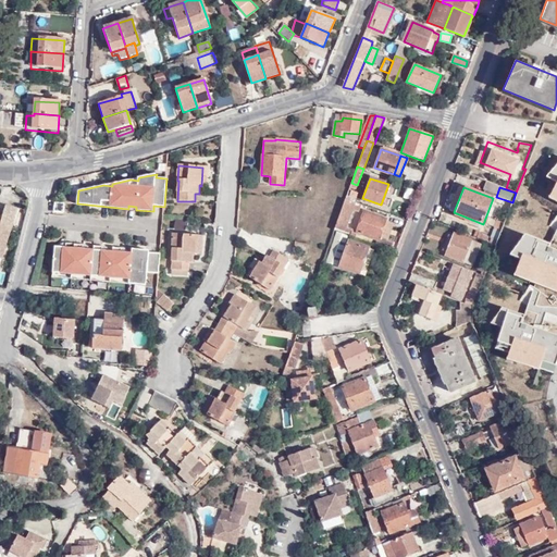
[(356,203),(345,199),(334,231),(354,237),(356,232),(346,229),(356,203)]
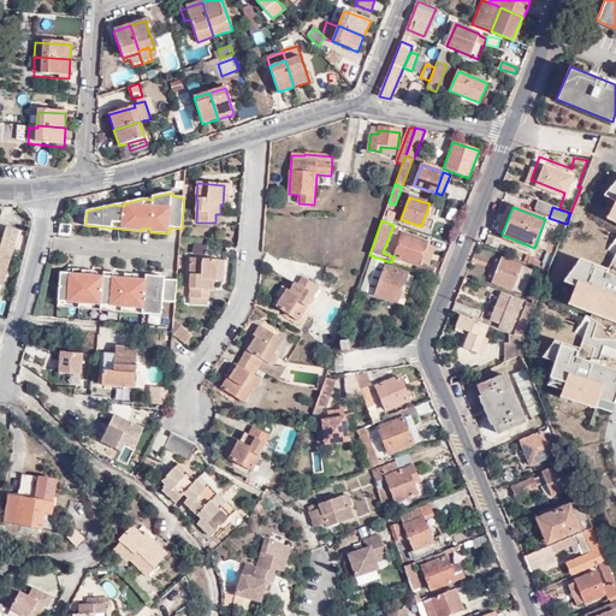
[(60,234),(71,235),(72,225),(61,224),(60,234)]
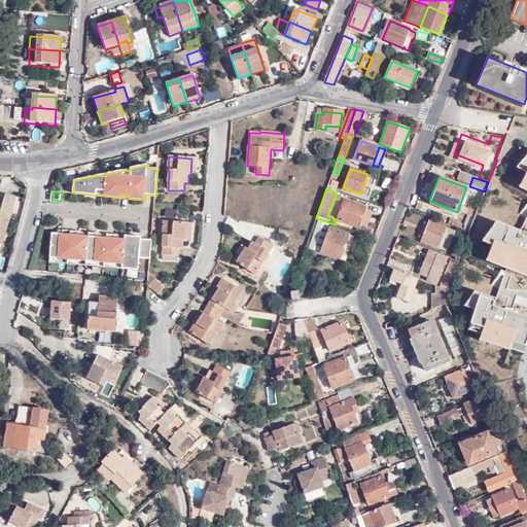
[(0,249),(2,243),(3,244),(16,197),(5,194),(2,204),(1,206),(0,205),(0,249)]
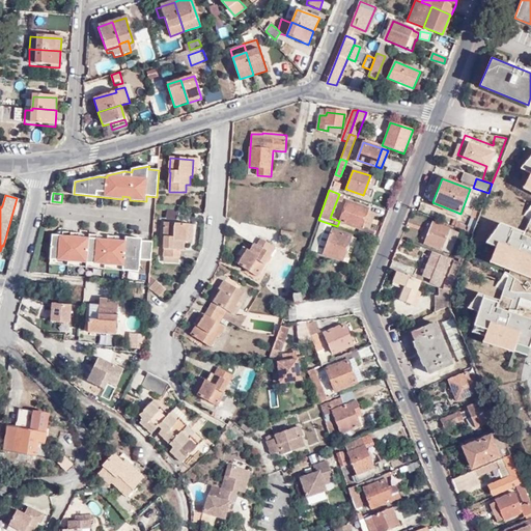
[(346,201),(339,221),(359,228),(357,233),(371,239),(374,231),(368,229),(361,226),(366,211),(367,208),(346,201)]
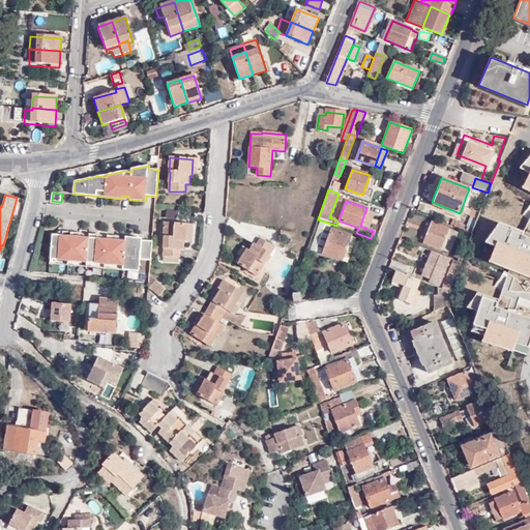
[(367,229),(374,212),(365,210),(360,226),(367,229)]
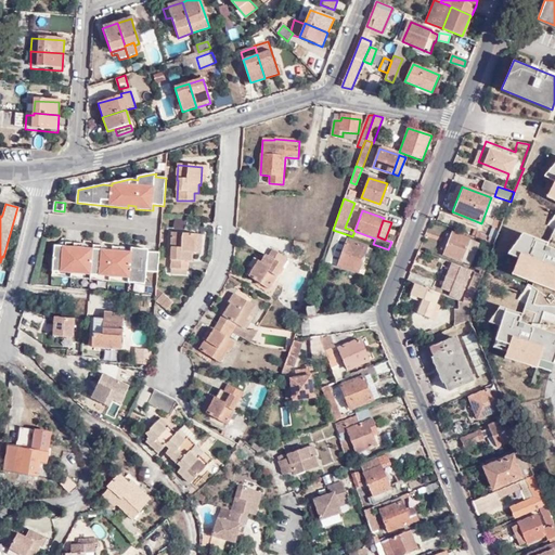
[(346,235),(336,232),(325,261),(336,266),(346,235)]
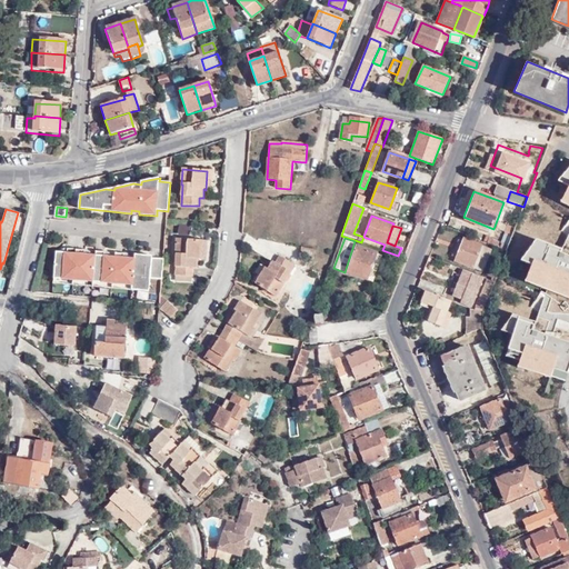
[(200,260),(201,241),(177,240),(176,255),(177,255),(176,276),(193,276),(193,269),(198,269),(198,259),(200,260)]
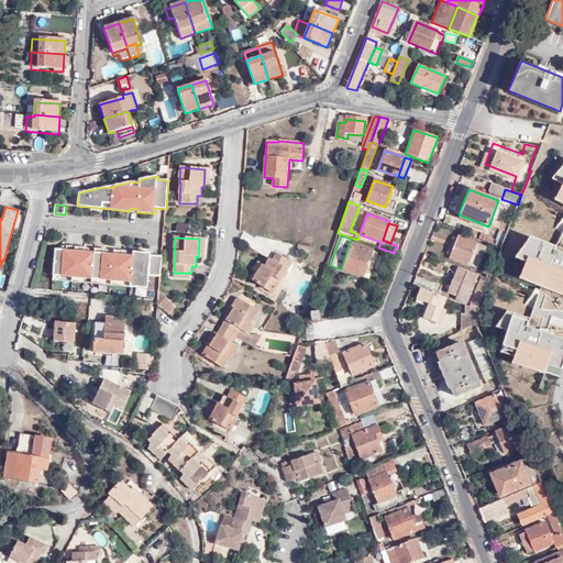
[(487,249),(457,238),(449,258),(478,269),(487,249)]
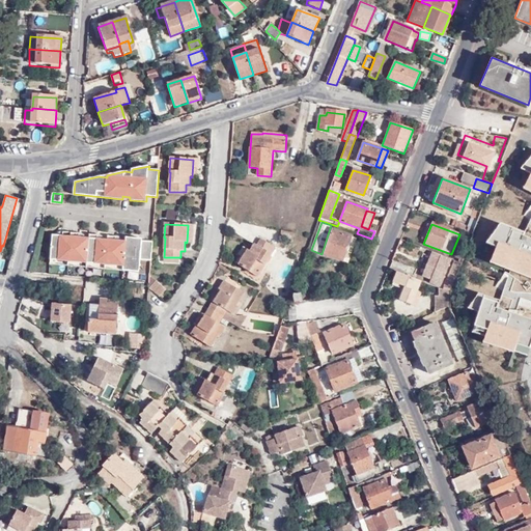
[(495,250),(490,267),(530,280),(530,239),(496,227),(488,247),(495,250)]
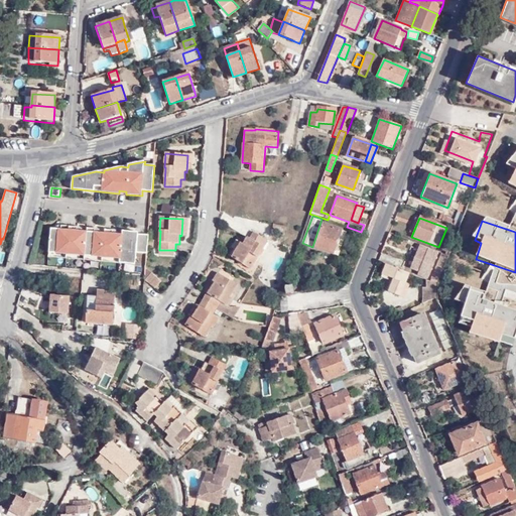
[(85,260),(135,264),(136,253),(147,254),(148,235),(138,234),(138,233),(122,231),(122,235),(113,234),(113,230),(105,229),(105,233),(102,233),(95,232),(95,229),(87,228),(87,232),(84,231),(77,231),(77,227),(61,225),(61,229),(54,228),(51,228),(48,256),(85,260)]
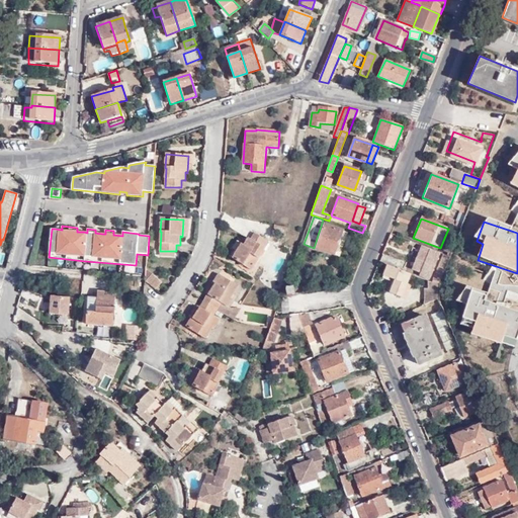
[(282,236),(283,227),(274,226),(273,235),(282,236)]
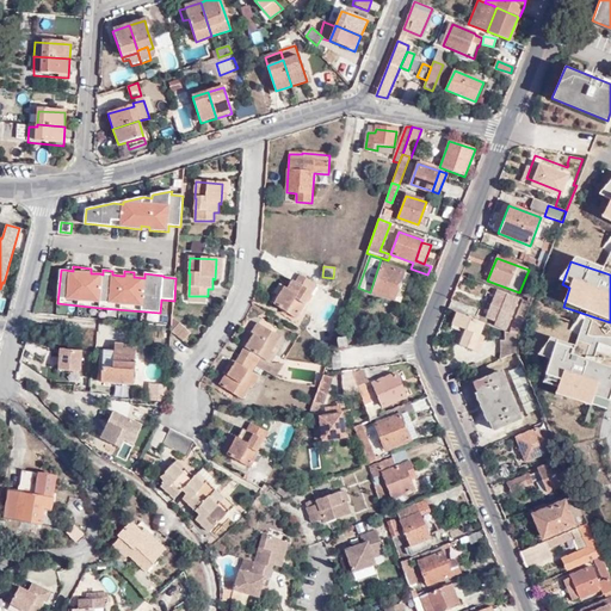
[(397,291),(403,273),(382,266),(372,294),(394,301),(397,291)]
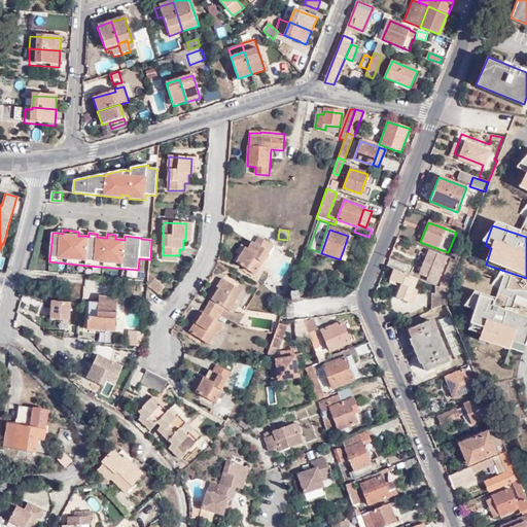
[(354,238),(348,236),(343,251),(349,253),(354,238)]
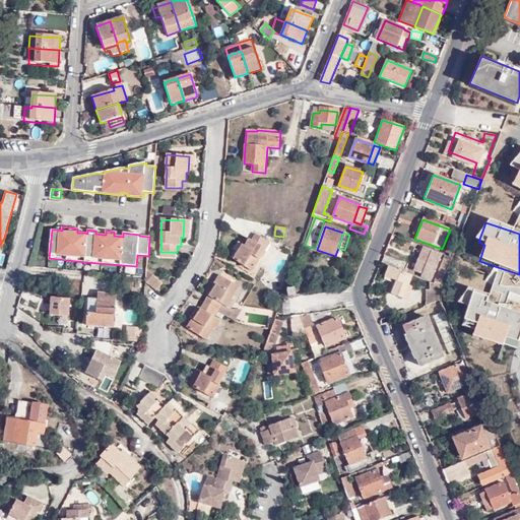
[(239,253),(235,261),(253,271),(269,242),(255,234),(252,240),(249,239),(245,247),(239,243),(235,251),(237,252),(239,253)]
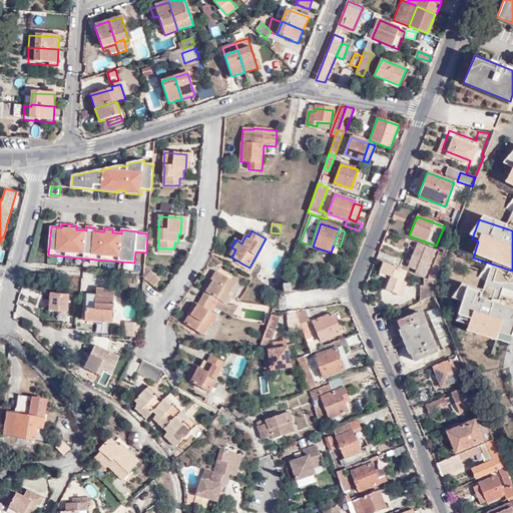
[(435,252),(416,245),(408,267),(417,271),(416,273),(425,277),(435,252)]
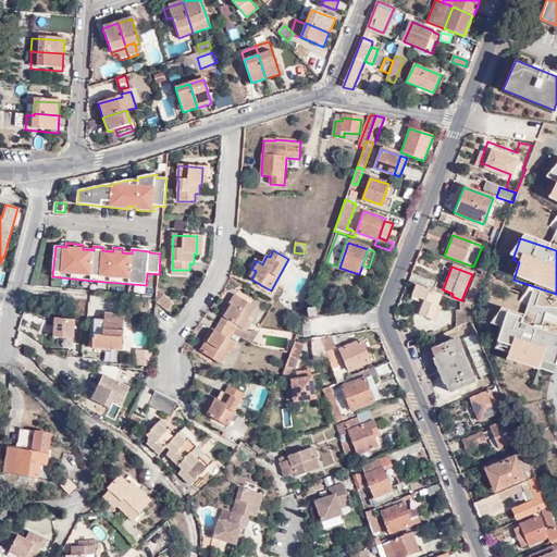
[(465,306),(471,308),(483,277),(477,274),(465,306)]
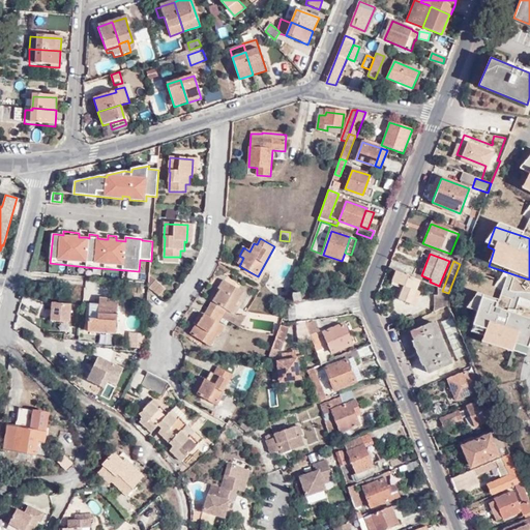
[(419,282),(395,272),(391,282),(404,287),(402,290),(398,300),(409,305),(415,291),(419,282)]
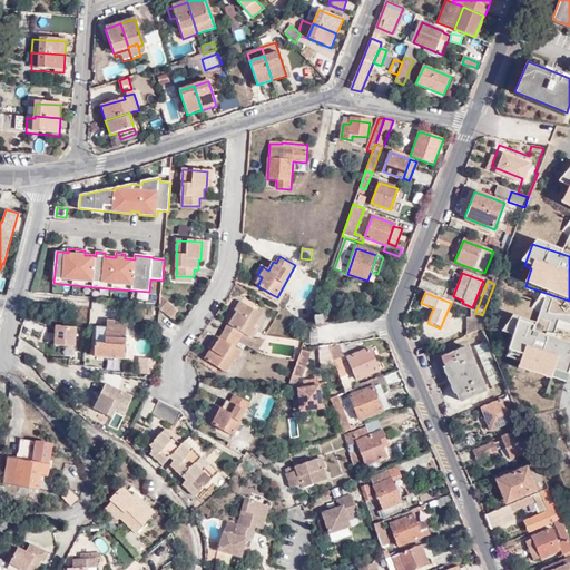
[(229,323),(225,330),(252,347),(256,342),(255,340),(252,337),(256,330),(255,327),(263,315),(242,302),(236,311),(234,310),(226,321),(229,323)]
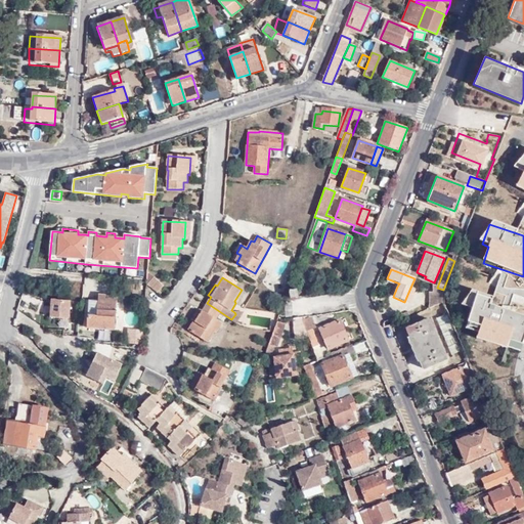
[(148,285),(159,292),(164,286),(155,278),(148,285)]
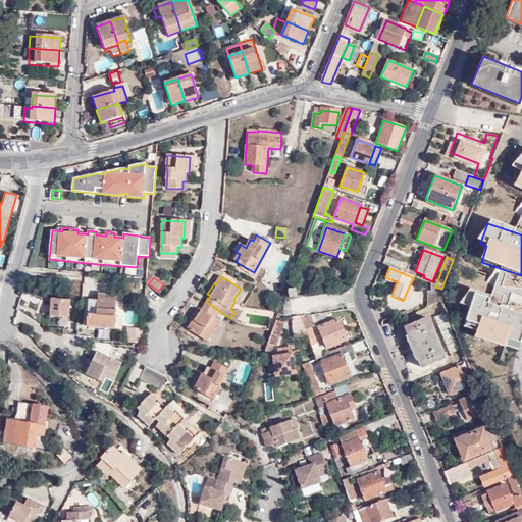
[(157,293),(158,291),(148,283),(148,284),(157,293)]
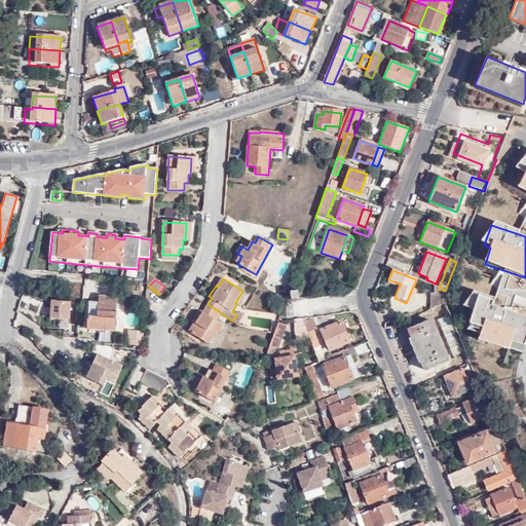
[(429,296),(429,310),(445,304),(445,291),(439,289),(435,287),(434,296),(429,296)]
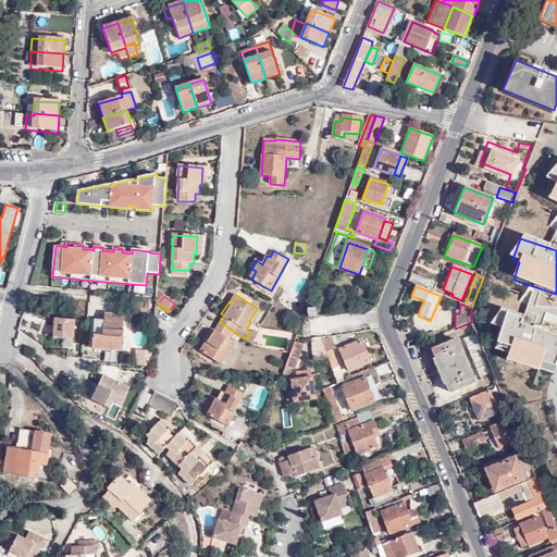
[(440,307),(436,306),(430,321),(433,322),(440,307)]
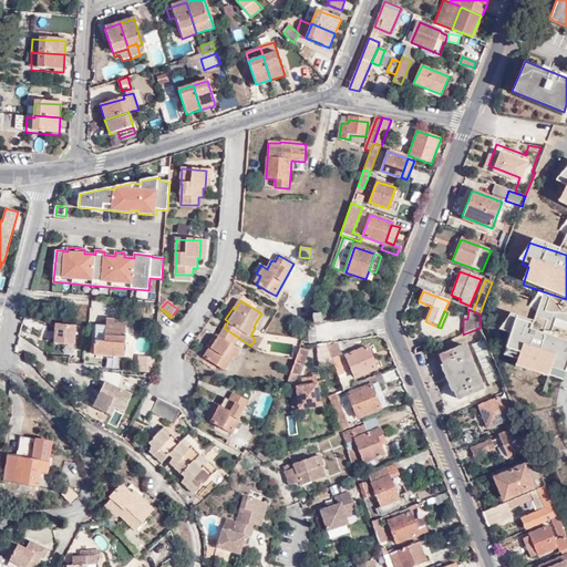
[(320,313),(311,316),(313,323),(322,321),(320,313)]
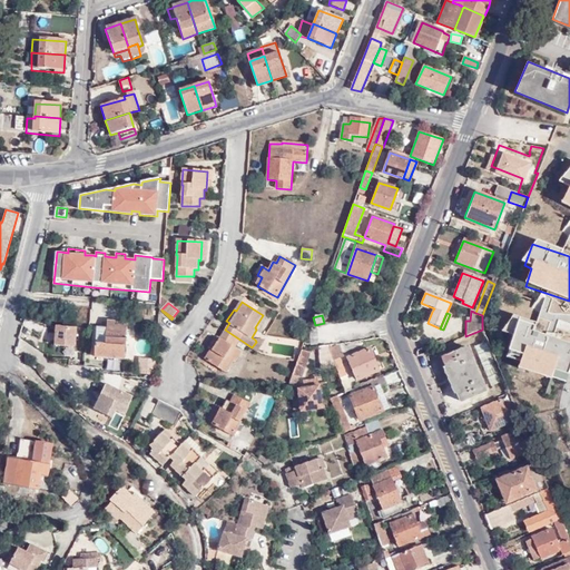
[(521,359),(518,372),(566,384),(569,369),(569,344),(533,335),(536,324),(509,317),(504,335),(513,337),(508,355),(521,359)]
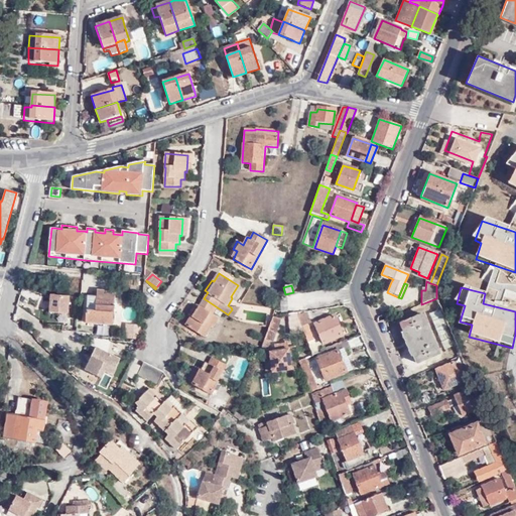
[(97,296),(88,296),(85,324),(112,327),(115,305),(115,299),(116,292),(98,290),(97,296)]
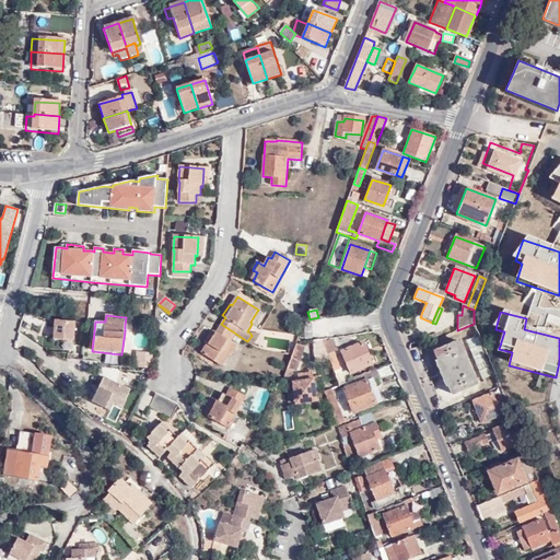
[(74,342),(77,322),(54,319),(51,340),(74,342)]
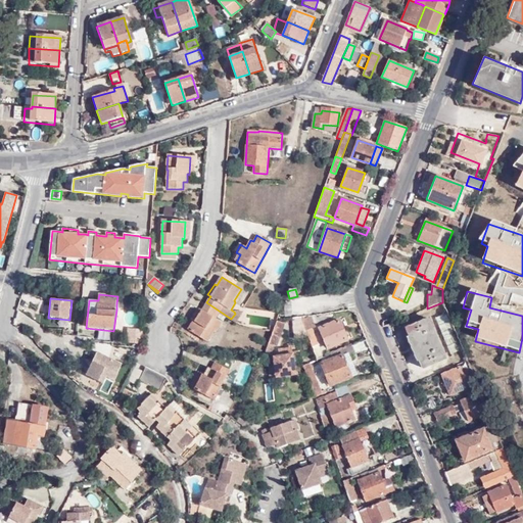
[(231,319),(206,302),(205,304),(211,307),(220,313),(242,326),(237,323),(231,319)]
